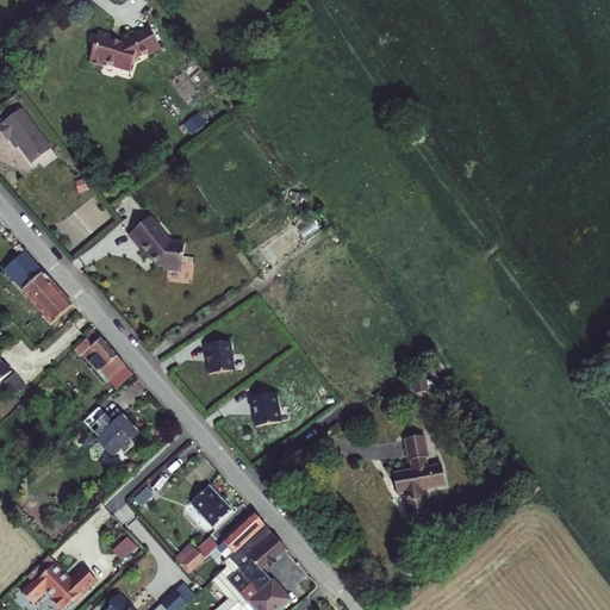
[(111,33),(112,29),(99,25),(89,58),(103,62),(104,57),(117,61),(117,63),(130,68),(134,54),(147,48),(150,45),(153,50),(161,45),(150,24),(124,38),(111,33)]
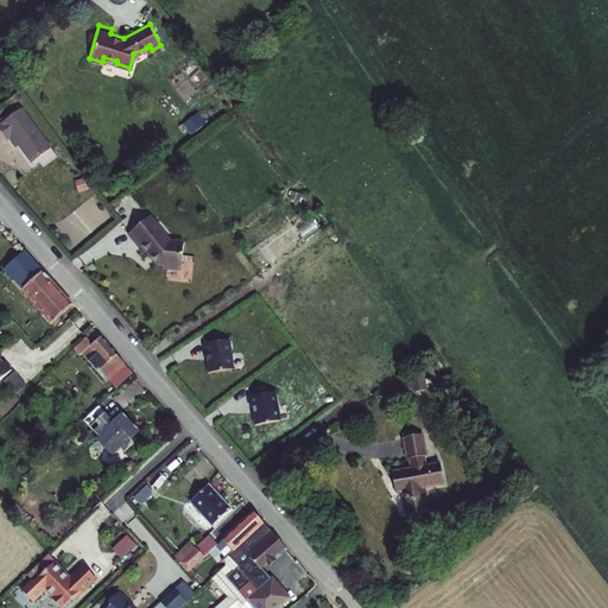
[(12,76),(4,83),(12,93),(20,86),(12,76)]
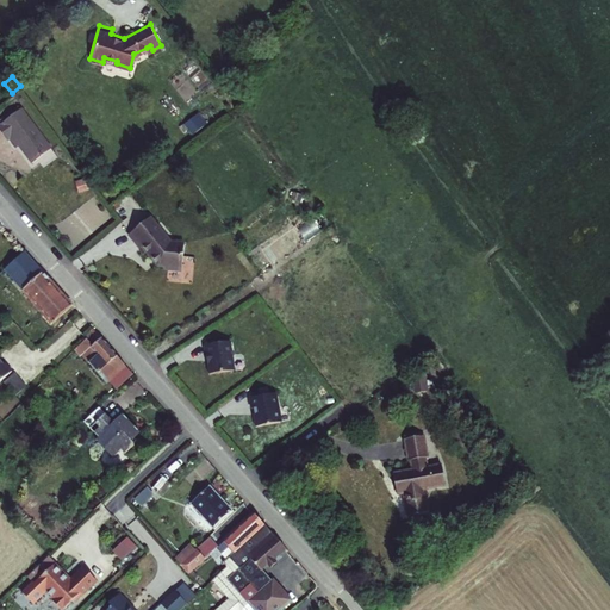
[(23,105),(0,123),(10,136),(14,132),(35,159),(54,144),(23,105)]
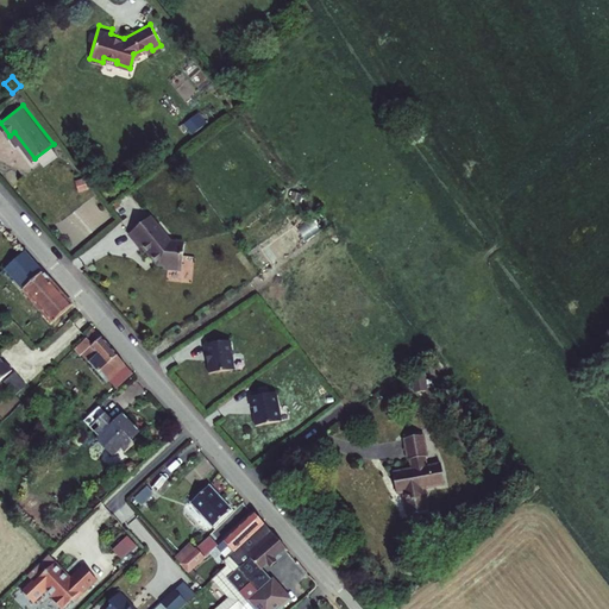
[(194,136),(208,123),(200,113),(186,126),(194,136)]
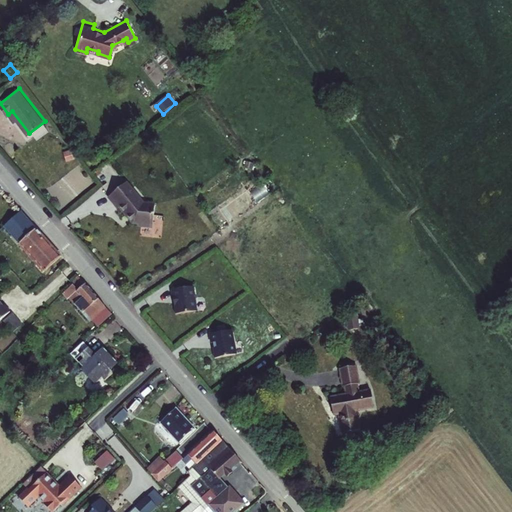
[(122,184),(111,193),(120,205),(122,203),(135,220),(140,220),(140,222),(155,224),(157,201),(146,200),(129,178),(126,180),(122,184)]
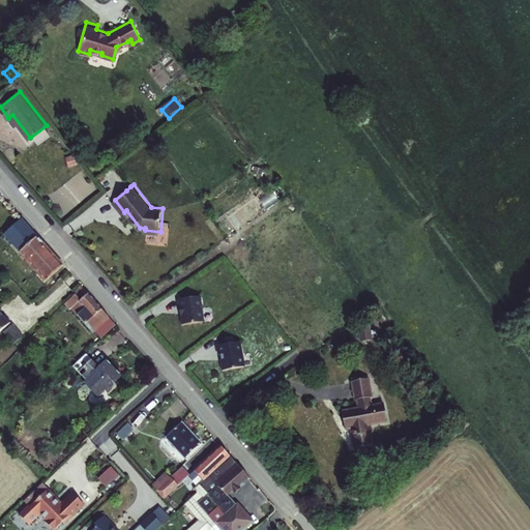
[(24,215),(6,231),(18,243),(27,235),(35,228),(28,219),(24,215)]
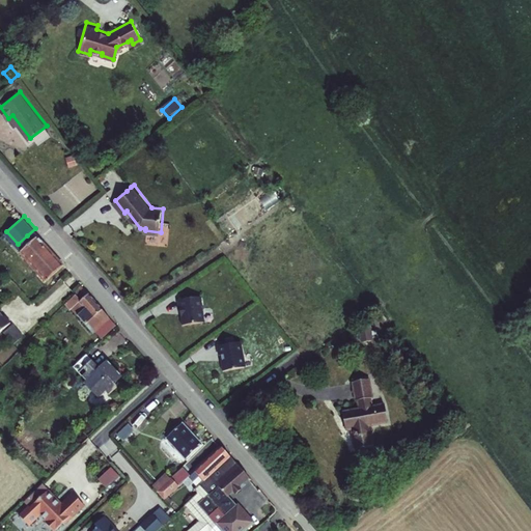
[(35,228),(27,235),(18,244),(36,264),(47,276),(64,261),(35,228)]
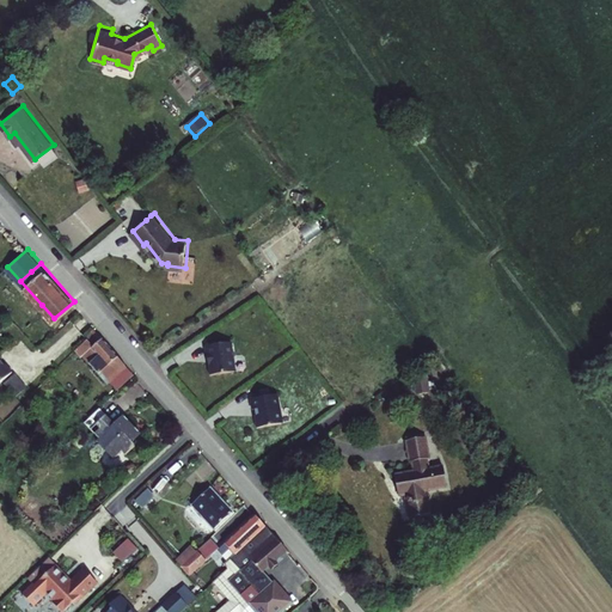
[(93,326),(87,332),(90,335),(96,341),(102,336),(104,334),(96,324),(93,326)]
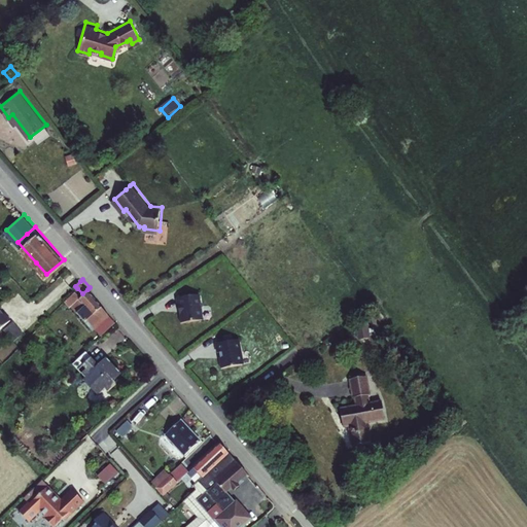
[(90,287),(88,289),(82,293),(77,288),(70,293),(75,300),(89,315),(103,303),(90,287)]
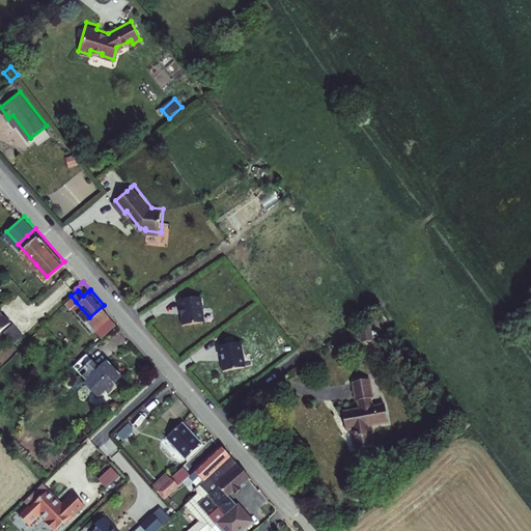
[(179,305),(182,305),(184,322),(203,319),(200,294),(178,297),(179,305)]
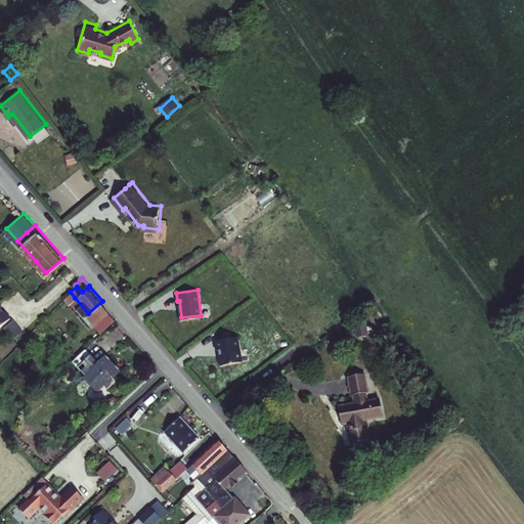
[(70,292),(68,294),(86,315),(88,313),(75,298),(70,292)]
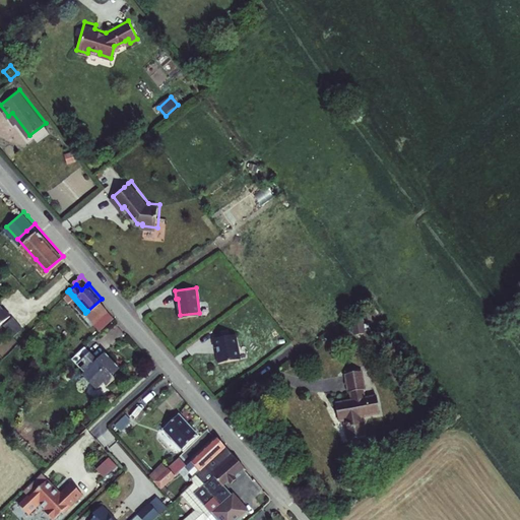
[(87,311),(94,319),(109,307),(102,299),(87,311)]
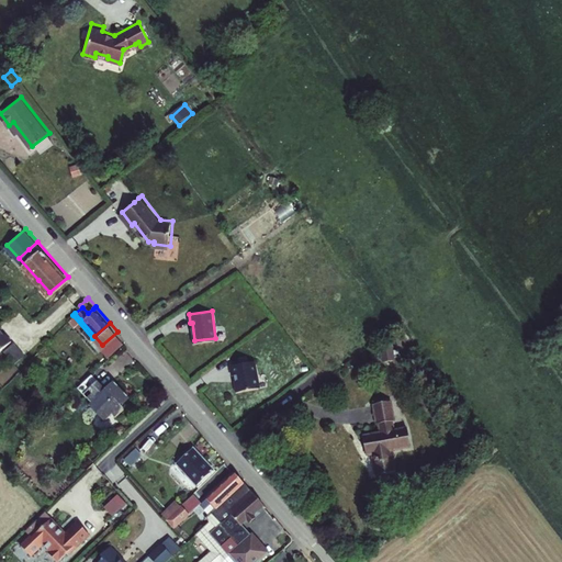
[(0,326),(0,348),(12,338),(6,330),(4,332),(0,326)]
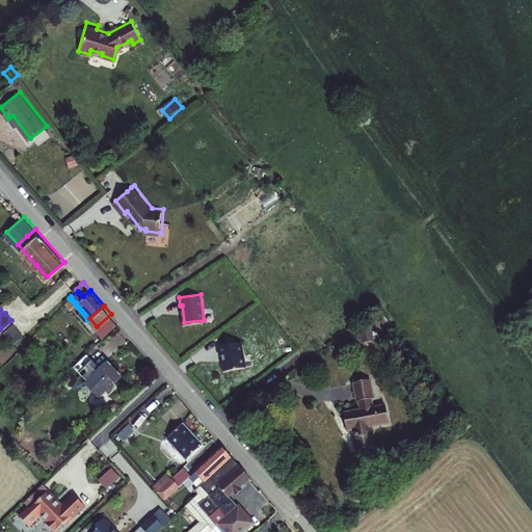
[(6,330),(12,342),(22,337),(17,325),(6,330)]
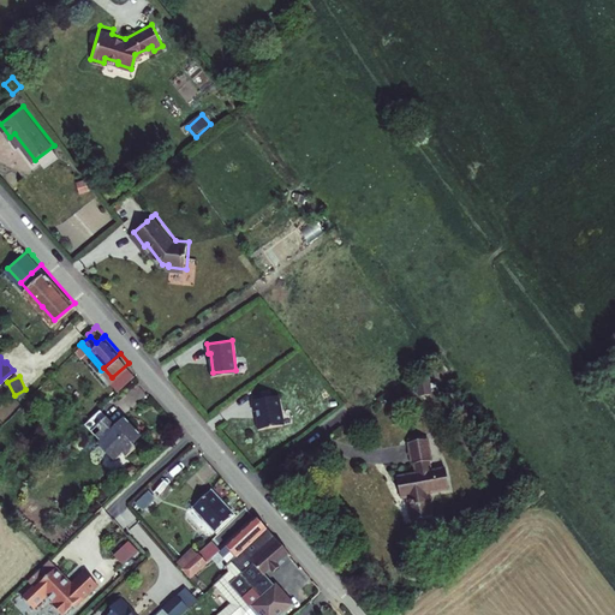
[(416,382),(418,396),(430,394),(428,380),(416,382)]
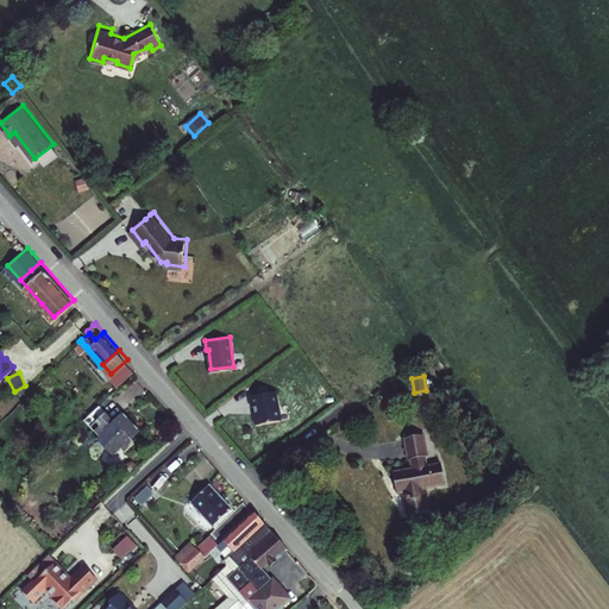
[(251,403),(253,403),(257,422),(280,418),(275,389),(249,394),(251,403)]
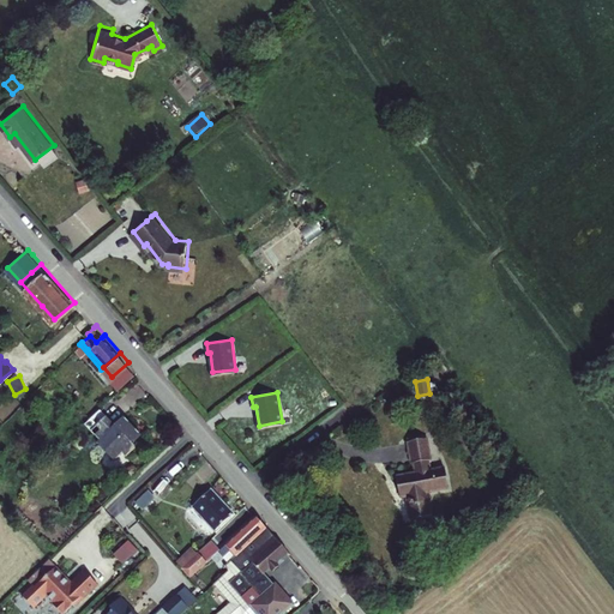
[(101,434),(98,437),(115,455),(124,447),(127,451),(137,441),(133,439),(143,431),(126,411),(116,420),(101,403),(85,417),(101,434)]
